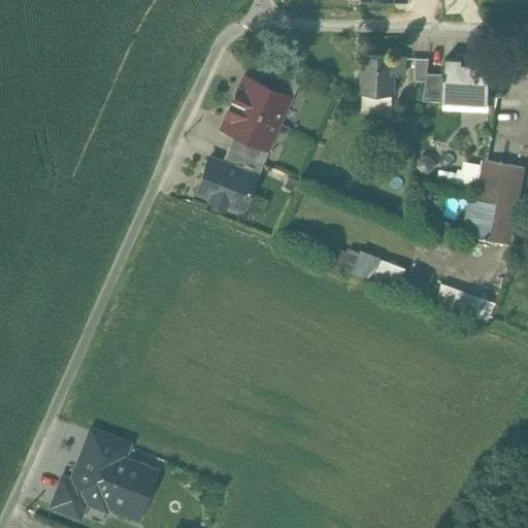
[(405,57),(363,55),(362,93),(394,94),(394,72),(405,73),(405,57)]
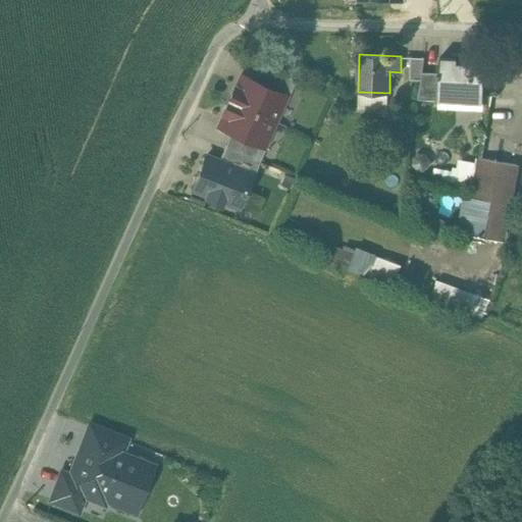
[(424,57),(410,57),(410,79),(420,80),(422,71),(424,57)]
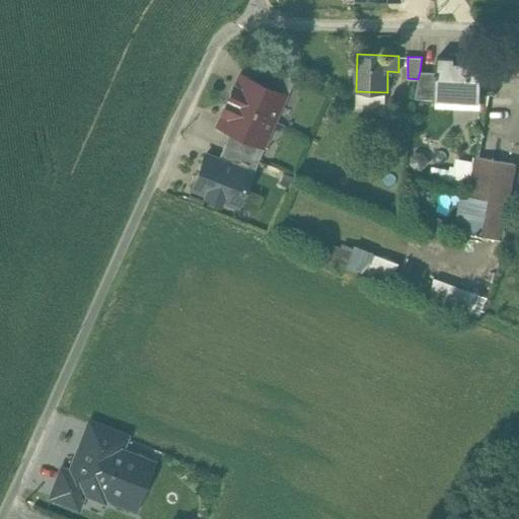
[(454,58),(437,57),(437,72),(436,72),(434,99),(452,100),(453,92),(480,93),(482,64),(454,62),(454,58)]
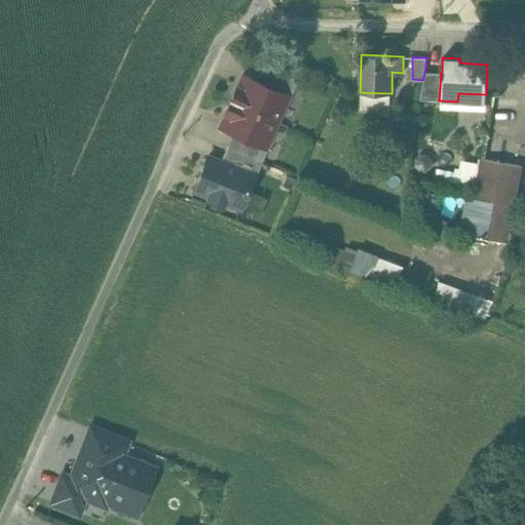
[(285,97),(289,98),(296,81),(263,66),(255,82),(286,95),(285,97)]
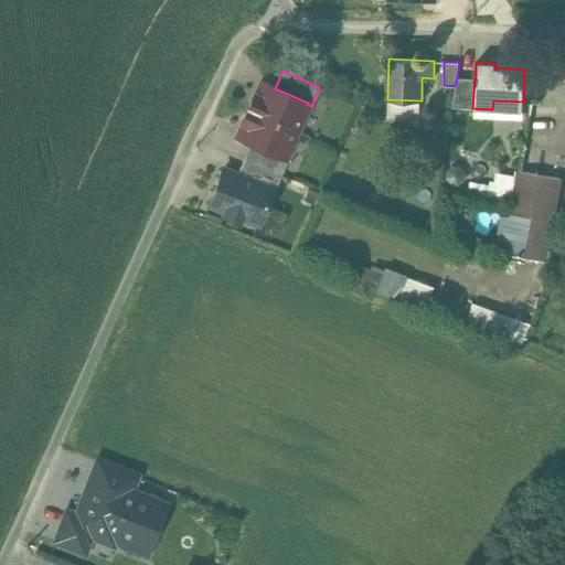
[(475,78),(457,77),(455,86),(452,107),(472,108),(475,78)]
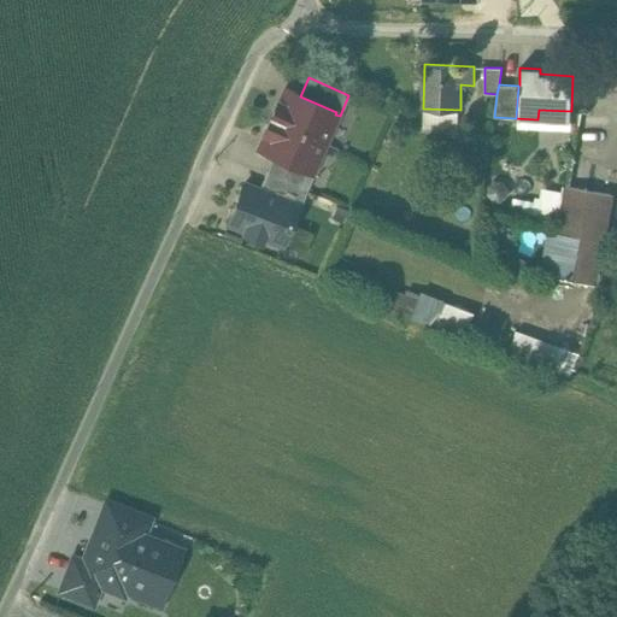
[(285,89),(271,119),(323,142),(335,115),(336,112),(300,97),(285,89)]
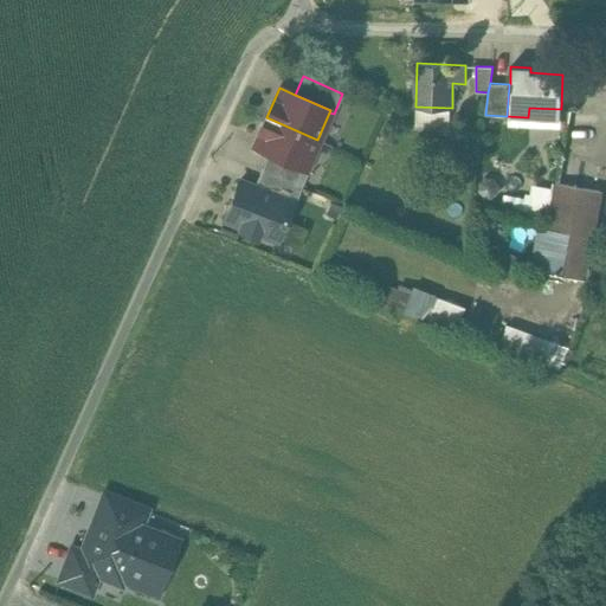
[(305,167),(317,140),(266,117),(252,146),(269,153),(304,169),(305,167)]
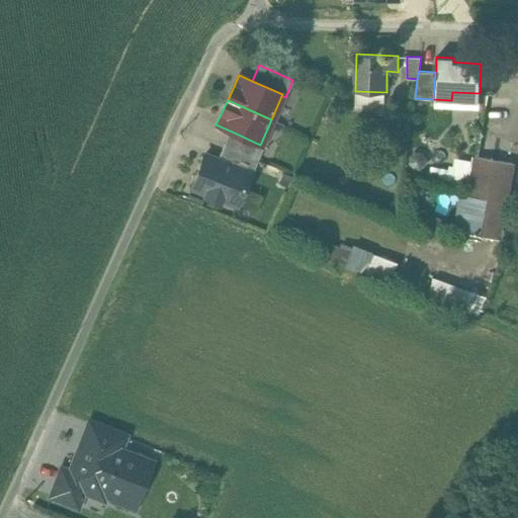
[(252,174),(264,145),(261,143),(260,145),(230,131),(217,160),(249,172),(249,173),(252,174)]
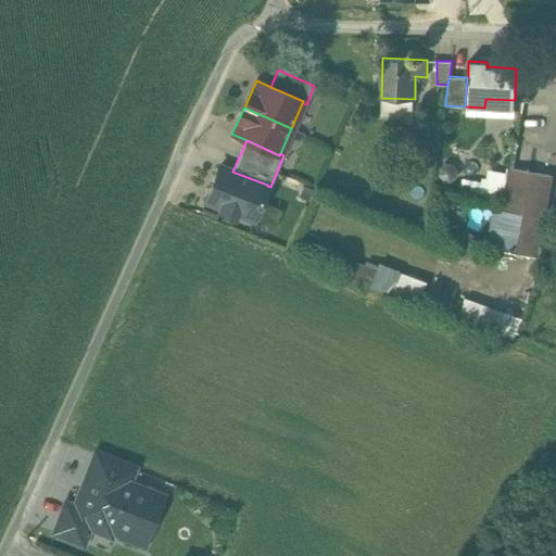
[(437,153),(425,152),(422,163),(436,164),(437,153)]
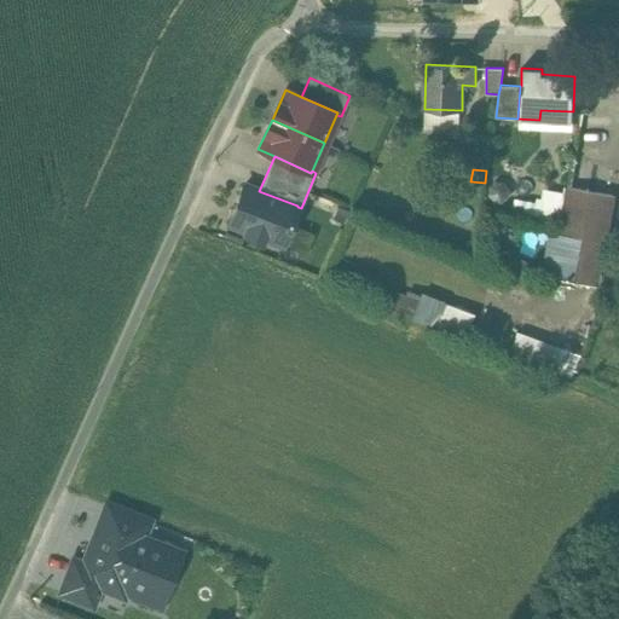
[(259,191),(243,185),(229,224),(282,246),(298,207),(298,206),(259,191)]
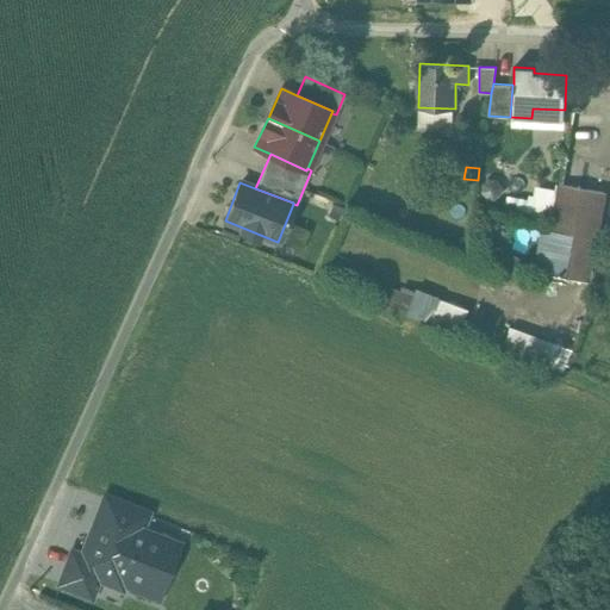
[(562,182),(554,225),(546,223),(537,271),(590,280),(608,191),(562,182)]
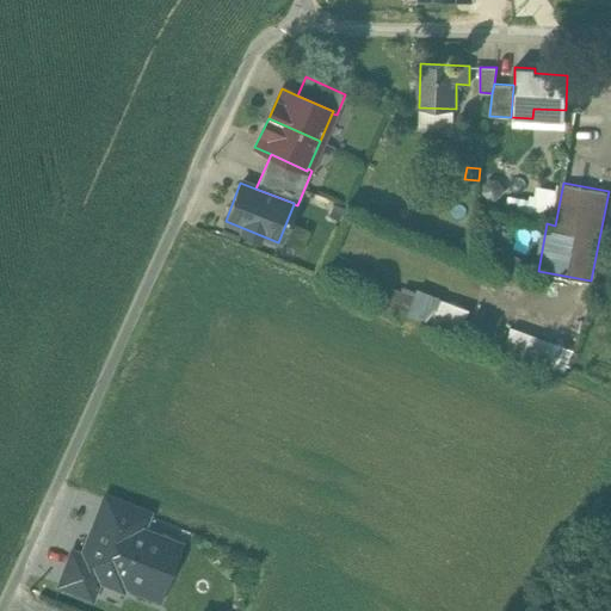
[(395,308),(400,291),(381,285),(376,301),(395,308)]
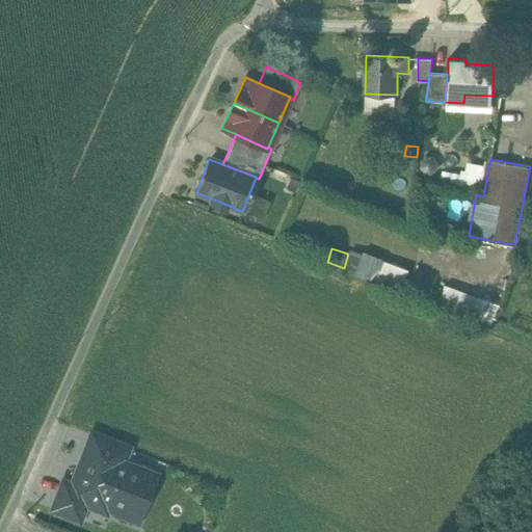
[(344,268),(362,273),(368,255),(350,248),(348,254),(344,268)]
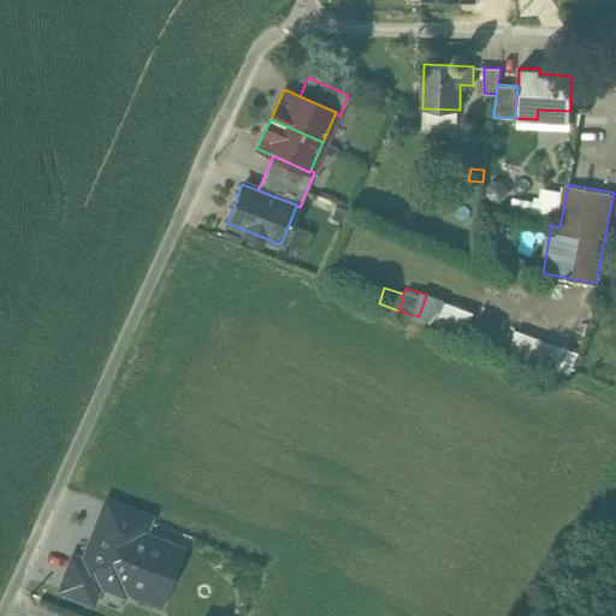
[(473,312),(426,295),(419,317),(466,333),(473,312)]
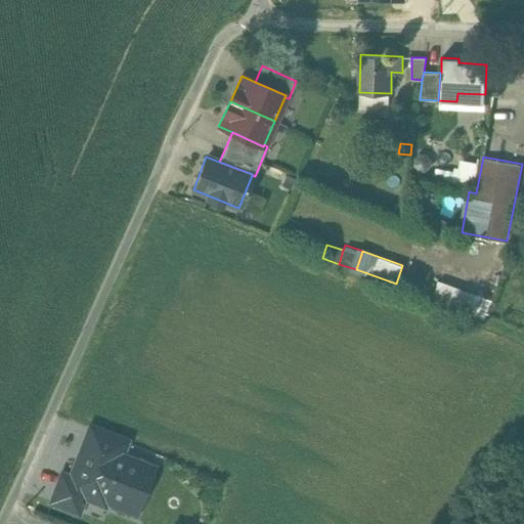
[(486,297),(439,280),(432,299),(480,316),(486,297)]
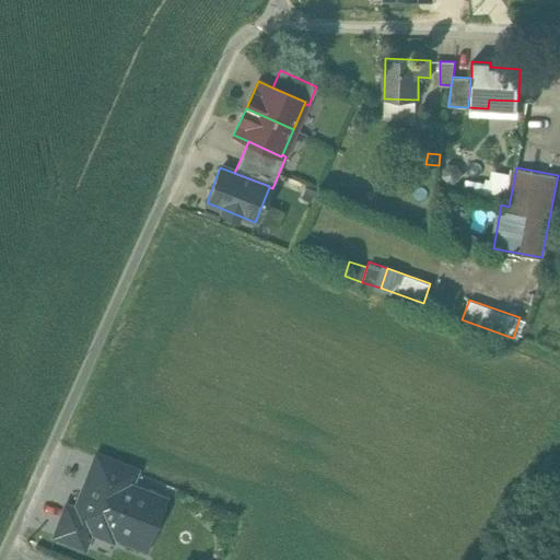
[(96,457),(91,474),(96,476),(127,488),(128,485),(133,471),(96,457)]
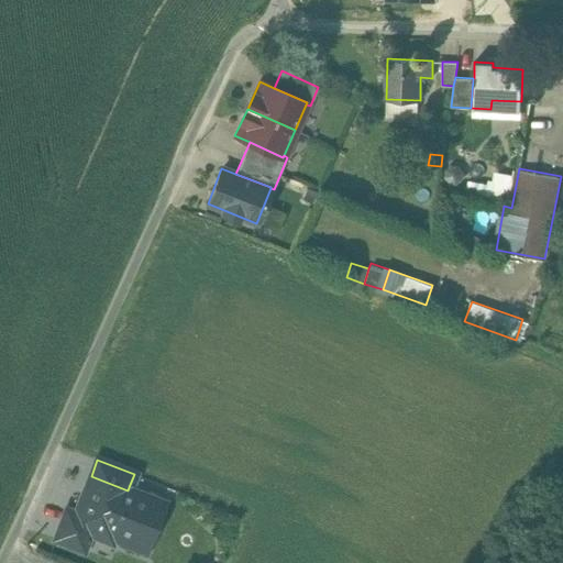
[(97,478),(90,497),(83,494),(76,512),(95,520),(90,533),(112,542),(114,534),(146,548),(165,501),(129,487),(128,490),(97,478)]
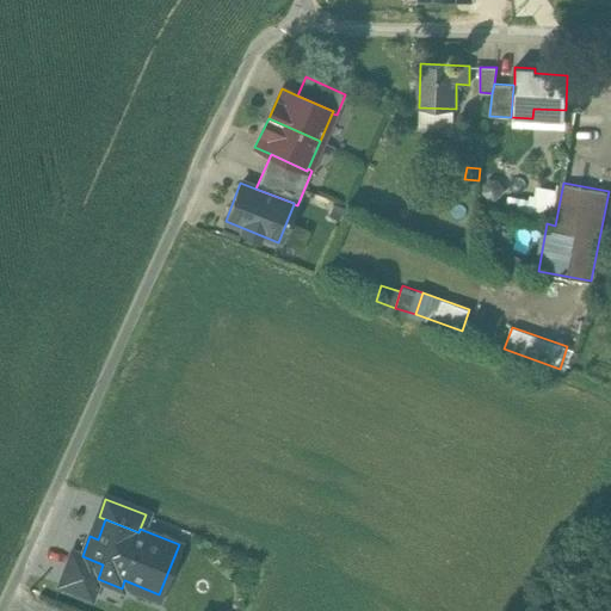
[(73,553),(60,585),(91,597),(98,579),(103,565),(82,556),(73,553)]
